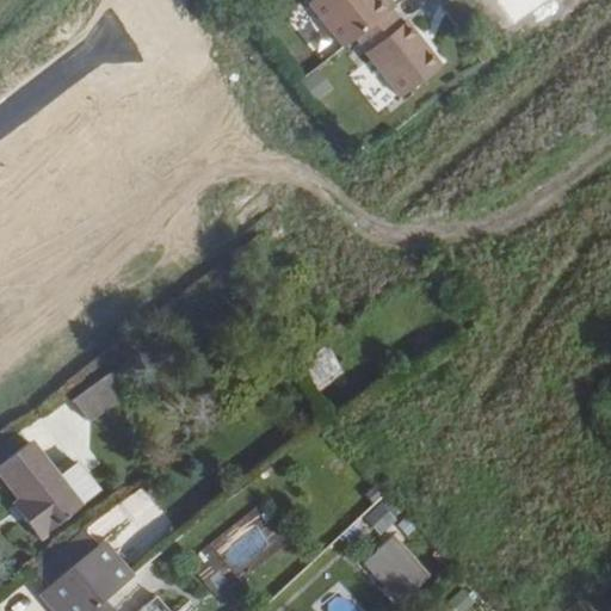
[(323,0),(318,5),(352,48),(403,10),(395,0),(323,0)]
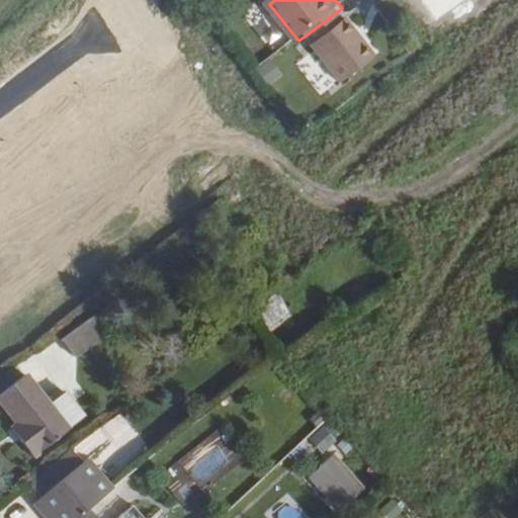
[(317,45),(346,83),(379,58),(350,18),(317,45)]
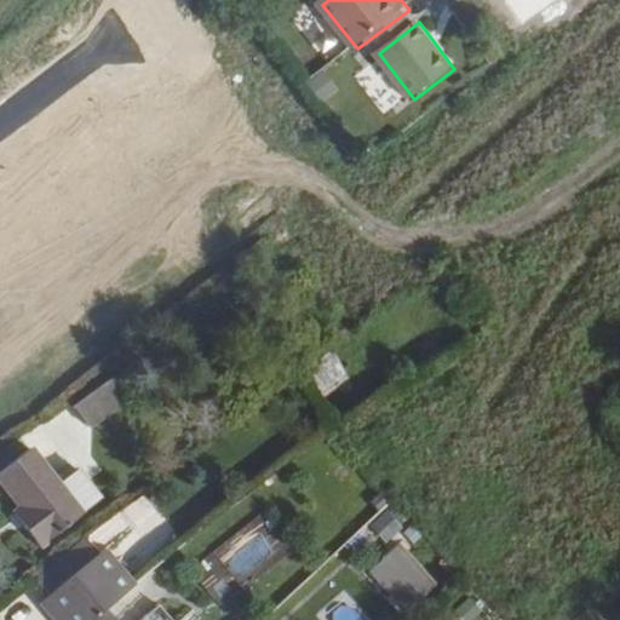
[(317,385),(366,359),(355,338),(306,365),(317,385)]
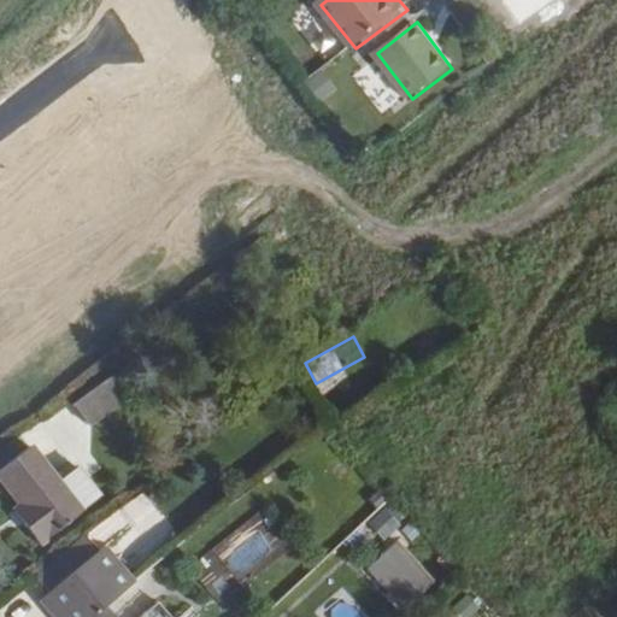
[(115,380),(77,410),(93,428),(131,399),(115,380)]
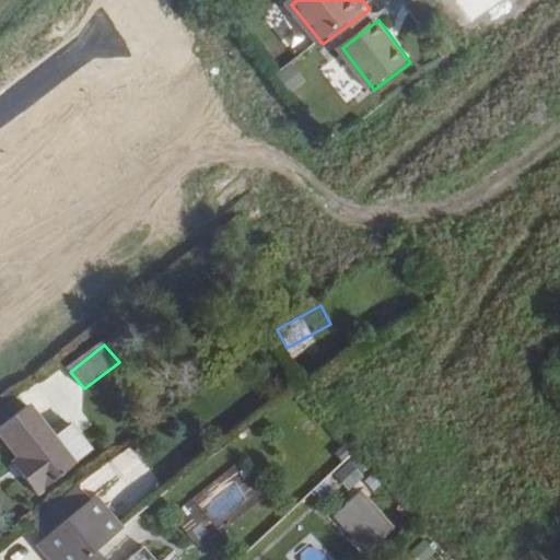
[(0,421),(0,430),(21,457),(30,469),(20,476),(35,496),(92,454),(72,423),(54,436),(27,399),(0,421)]
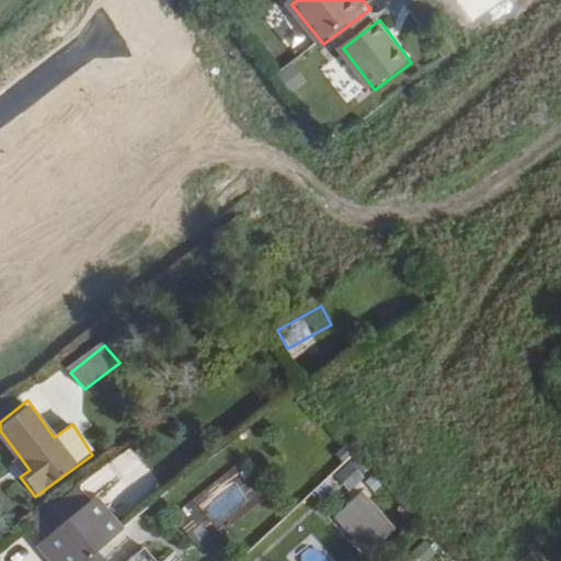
[(30,470),(21,458),(12,465),(20,477),(30,470)]
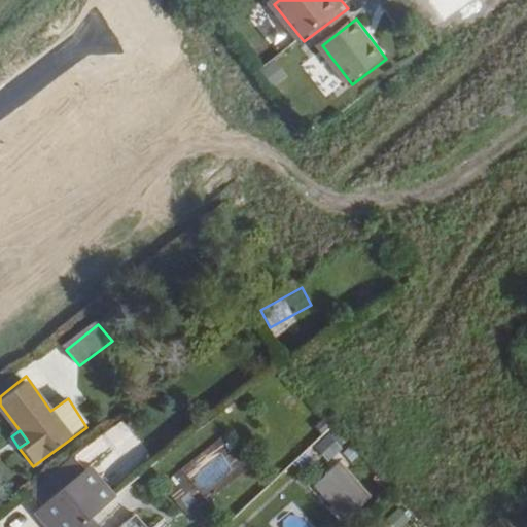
[(328,459),(341,445),(325,431),(313,446),(328,459)]
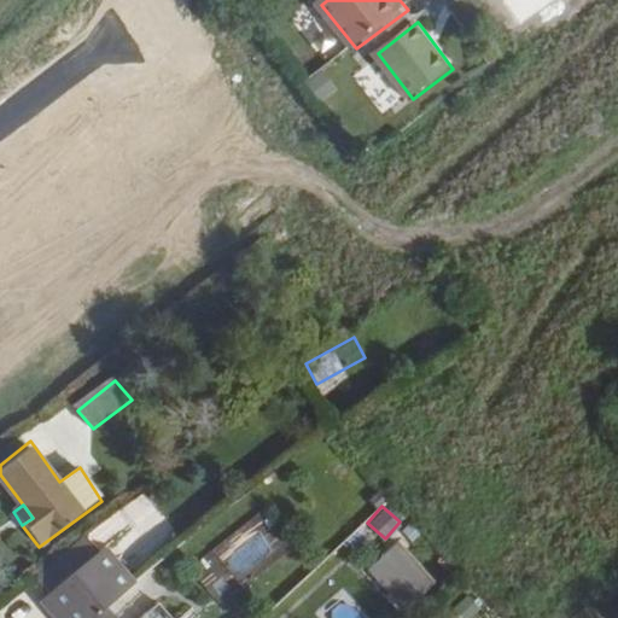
[(402,535),(366,569),(401,606),(438,572),(402,535)]
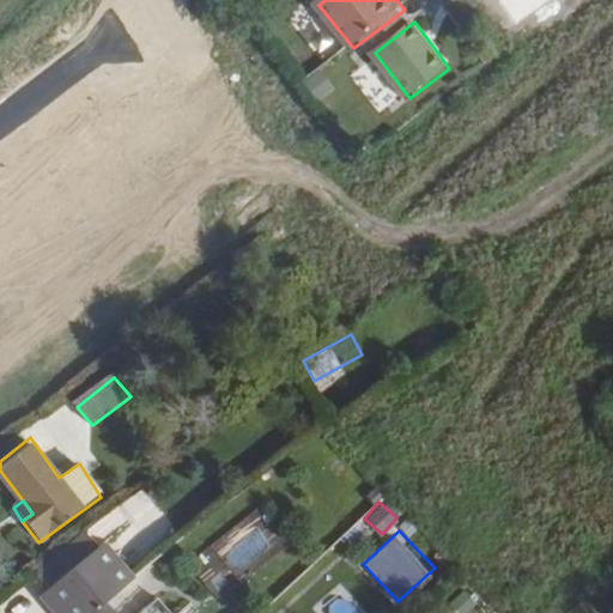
[(89,535),(37,575),(50,589),(66,610),(61,612),(95,612),(129,583),(89,535)]
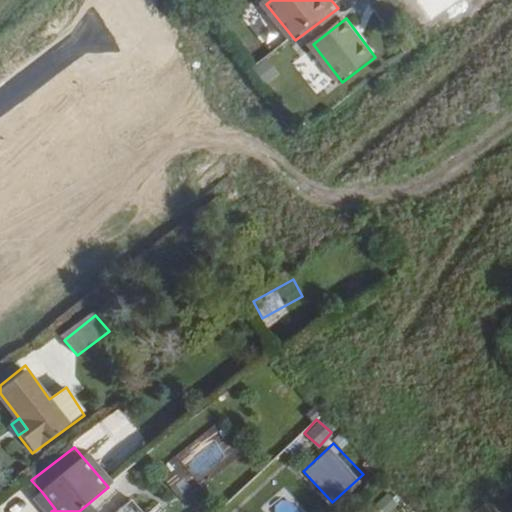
[(51,511),(55,509),(42,492),(36,497),(47,511),(51,511)]
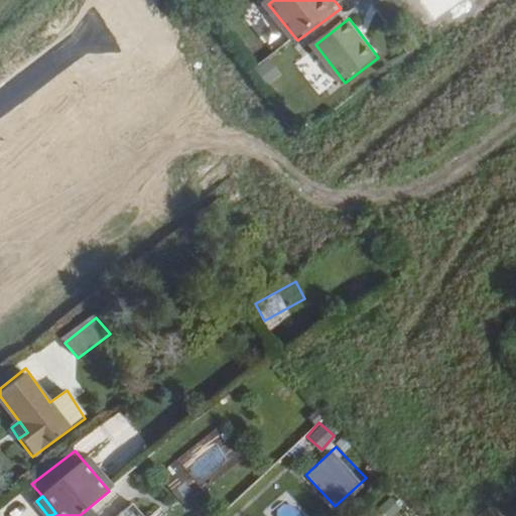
[(142,515),(132,505),(119,515),(142,515)]
